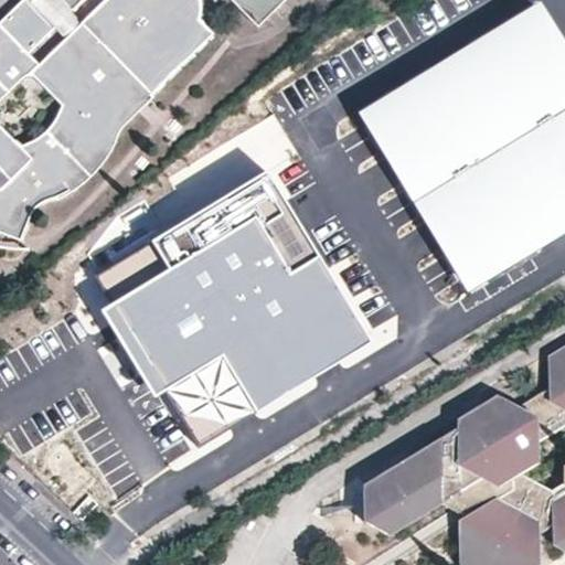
[(107,0),(40,70),(0,28),(0,233),(19,241),(29,217),(40,205),(61,200),(81,191),(95,177),(112,155),(117,142),(119,130),(152,102),(150,96),(216,39),(200,25),(201,6),(198,0),(107,0)]
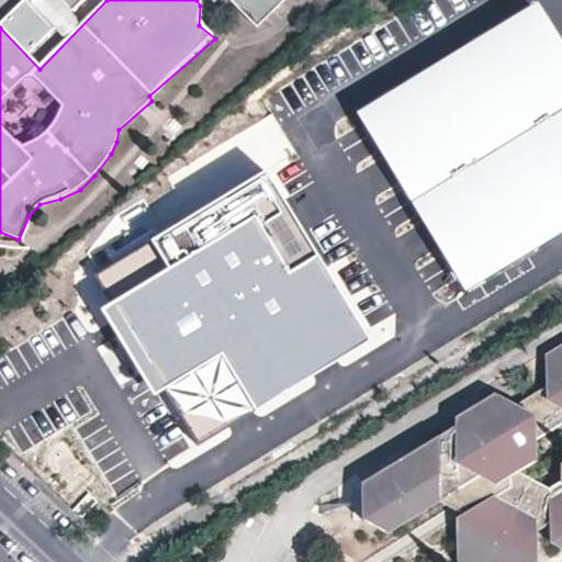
[(29,0),(55,27),(70,13),(66,14),(52,0),(29,0)]
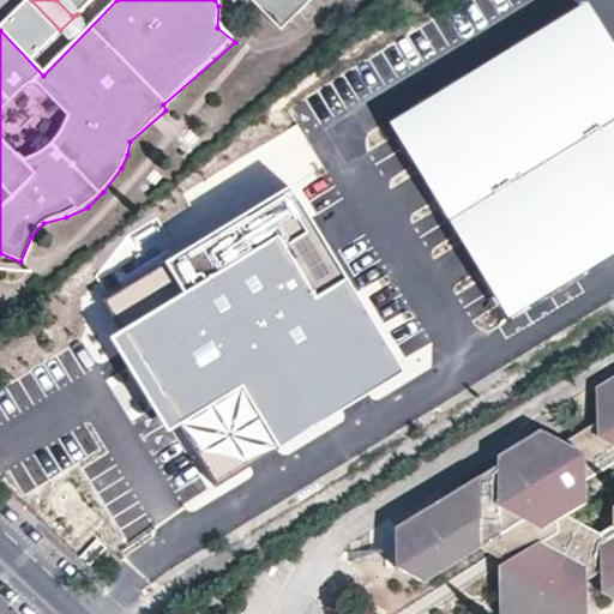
[(56,0),(72,16),(89,0),(56,0)]
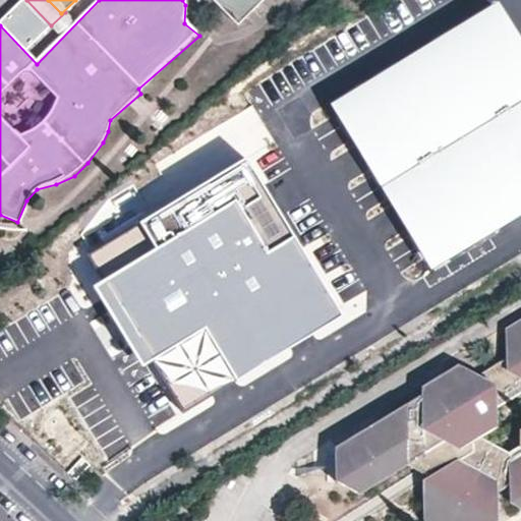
[(216,0),(238,22),(259,0),(216,0)]
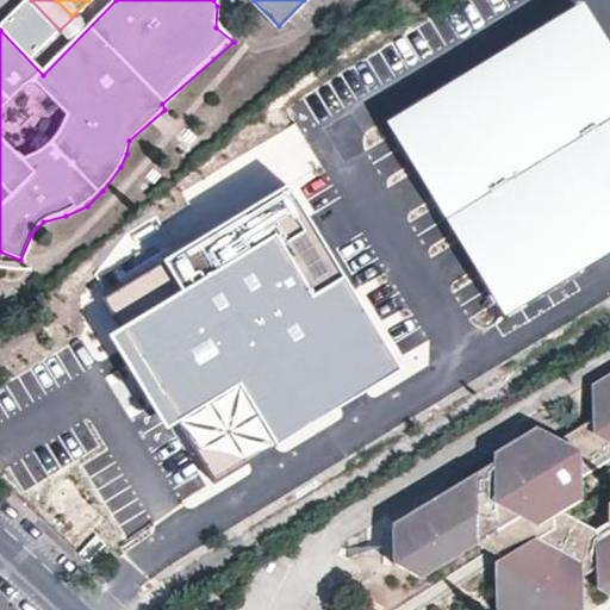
[(609,56),(608,53),(583,11),(499,61),(478,74),(394,125),(412,154),(484,271),(508,310),(607,249),(609,247),(609,56)]
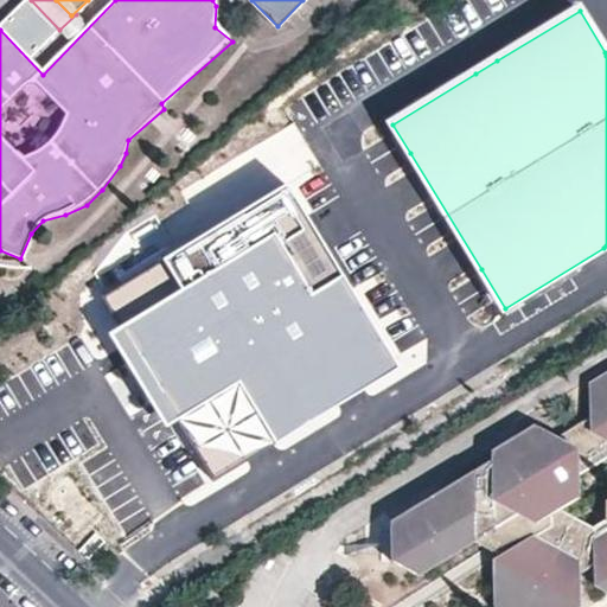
[(59,30),(70,42),(88,26),(76,14),(59,30)]
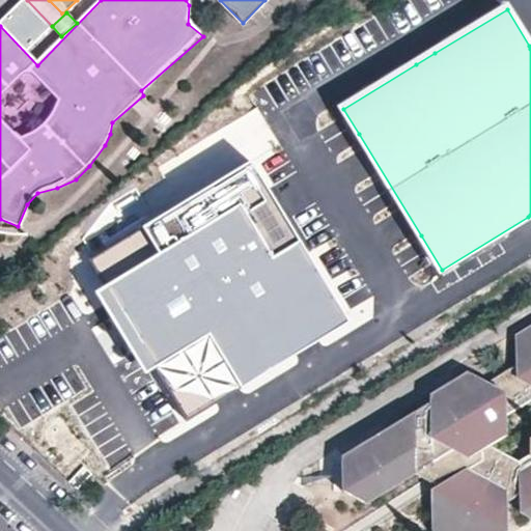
[(416,64),(435,53),(429,44),(421,50),(411,56),(416,64)]
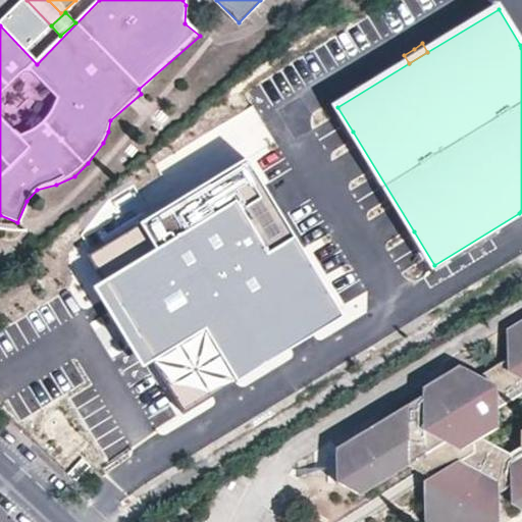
[(343,316),(248,158),(142,221),(157,247),(103,279),(95,284),(144,365),(154,359),(205,328),(236,379),(343,316)]
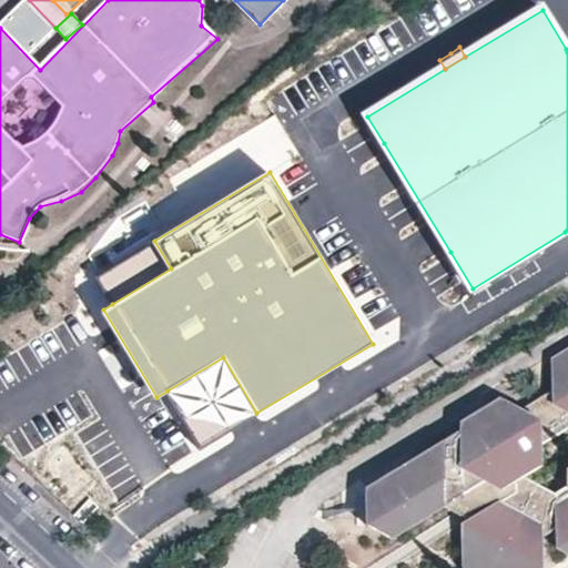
[(171,269),(154,241),(95,275),(112,304),(171,269)]
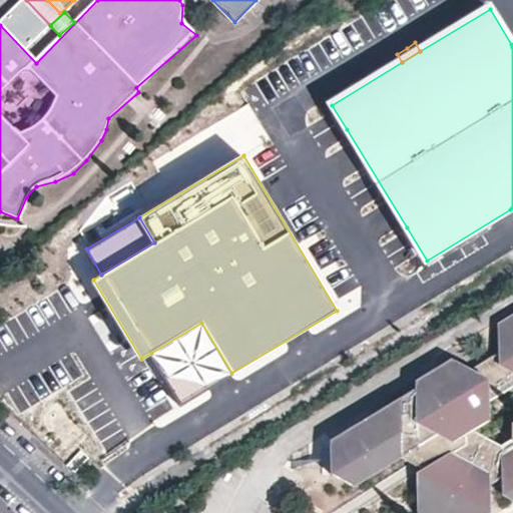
[(399,458),(419,447),(431,467),(423,472),(419,474),(420,512),(486,512),(487,512),(487,480),(503,479),(503,493),(512,498),(512,318),(499,328),(499,353),(499,362),(476,376),(467,371),(451,362),(417,383),(418,391),(334,441),(333,473),(354,484),(399,458)]
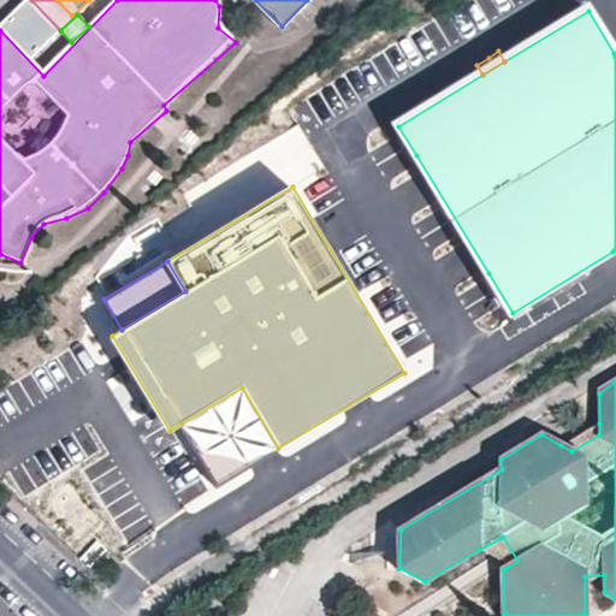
[(242,388),(182,424),(218,484),(278,448),(242,388)]
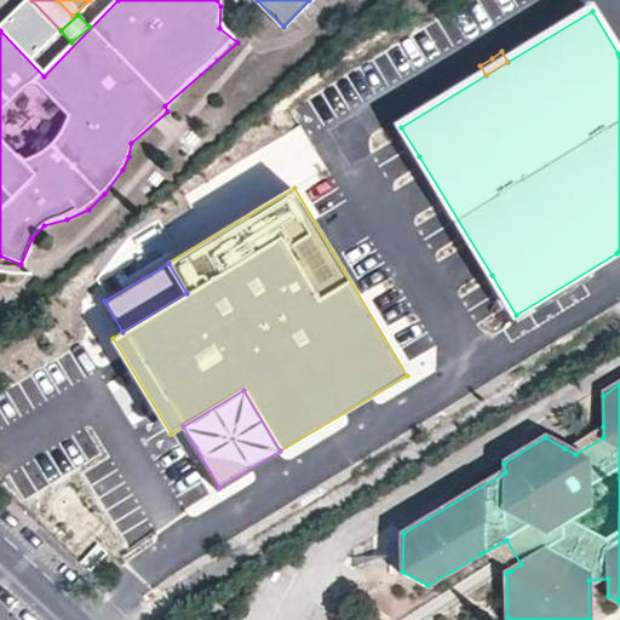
[(603,437),(603,426),(564,448),(575,454),(603,437)]
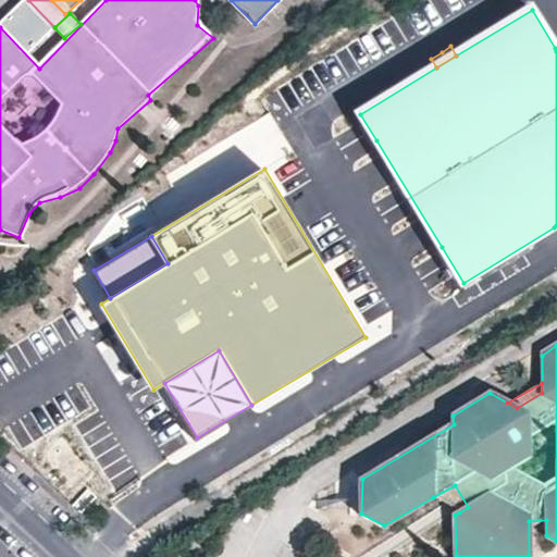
[(446,505),(459,512),(468,507),(455,485),(433,497),(446,505)]
